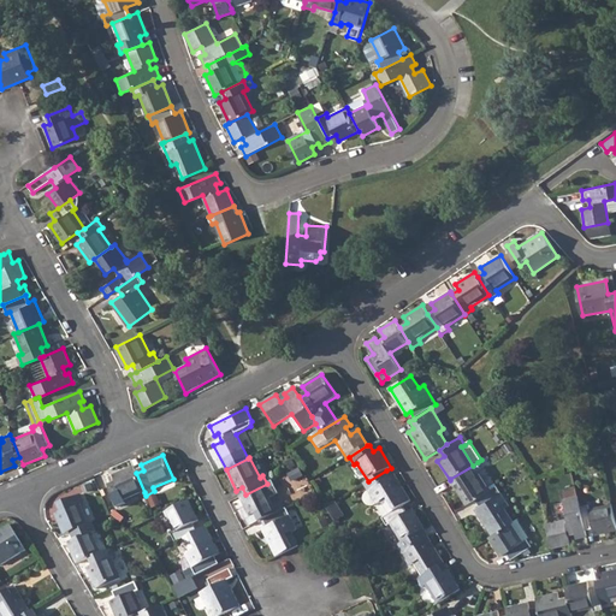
[(473,466),(450,479),(455,487),(455,486),(467,505),(475,499),(490,491),(478,473),(481,471),(478,462),(473,466)]
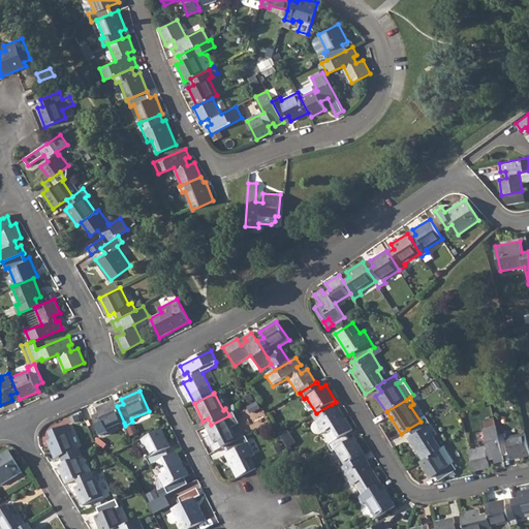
[(117,406),(115,401),(96,409),(99,414),(93,417),(100,436),(107,433),(106,430),(124,423),(117,406)]
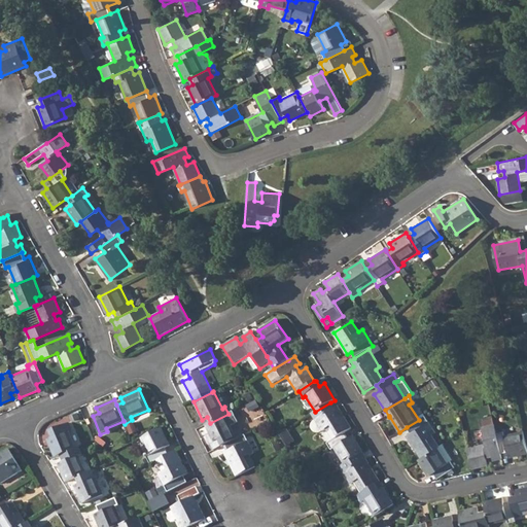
[(315,412),(311,415),(315,420),(312,424),(312,426),(312,428),(313,430),(316,432),(318,432),(321,431),(325,429),(332,440),(345,432),(351,428),(338,407),(334,409),(330,402),(315,412)]
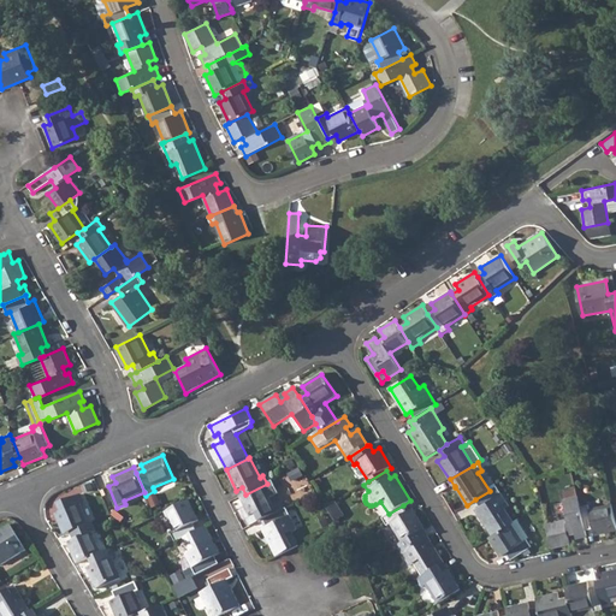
[(249,517),(255,515),(259,522),(264,520),(280,511),(276,503),(273,504),(270,499),(279,496),(272,481),(267,484),(246,495),(240,498),(243,508),(249,517)]
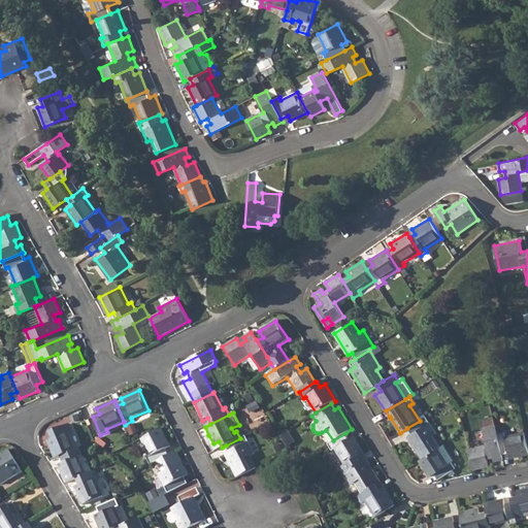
[(420,421),(407,428),(411,434),(407,437),(421,459),(440,447),(433,436),(437,434),(426,417),(420,421)]
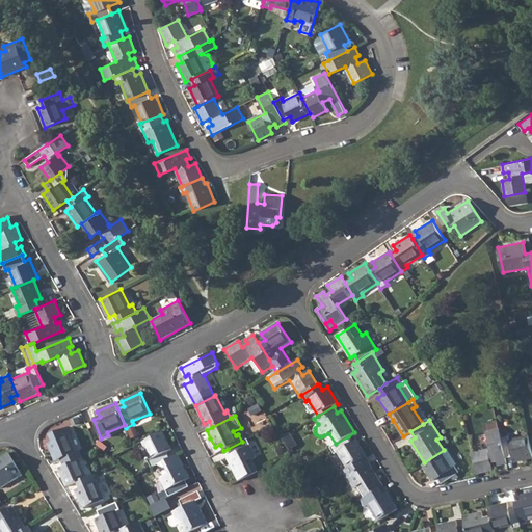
[(47,445),(54,463),(60,460),(76,453),(69,436),(72,435),(69,427),(50,435),(52,442),(47,445)]
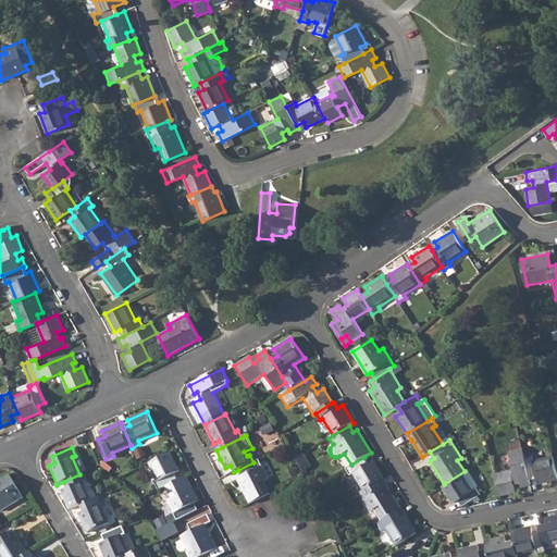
[(512,470),(494,474),(499,495),(516,492),(514,484),(520,482),(521,487),(531,485),(530,480),(524,458),(523,449),(509,453),(512,470)]
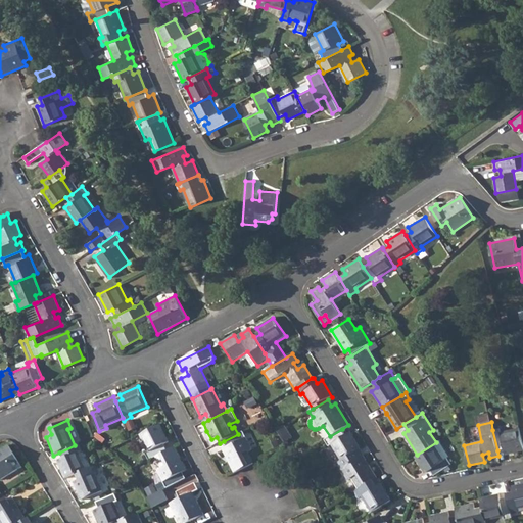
[(160,425),(140,435),(148,453),(145,454),(148,461),(156,457),(167,452),(163,445),(170,442),(160,425)]
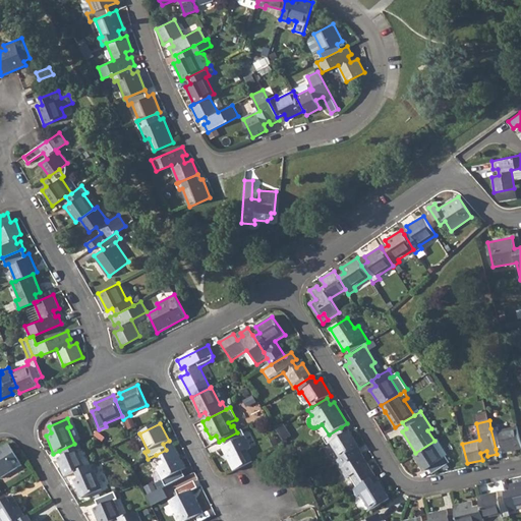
[(238,423),(233,425),(237,432),(242,430),(238,423)]
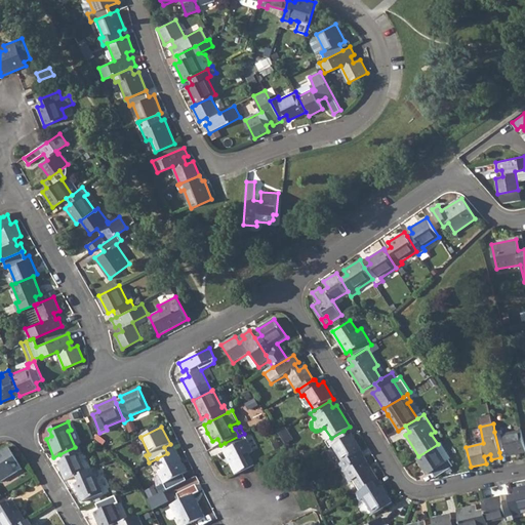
[(285,428),(277,433),(285,445),(292,440),(285,428)]
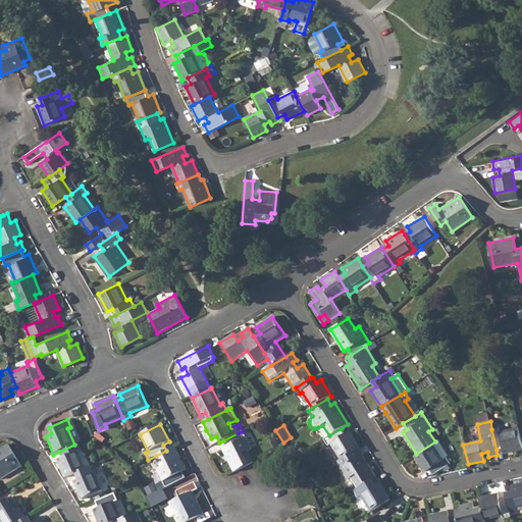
[(500,428),(491,429),(497,450),(503,448),(505,453),(521,449),(521,441),(519,427),(501,431),(500,428)]
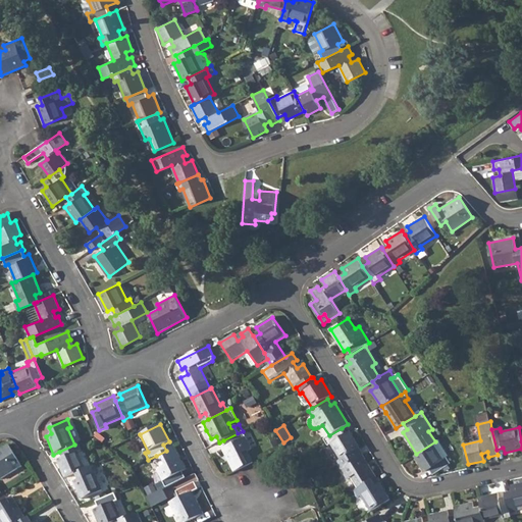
[(329,435),(324,439),(328,447),(331,445),(341,461),(356,451),(360,449),(350,431),(345,434),(342,428),(329,435)]
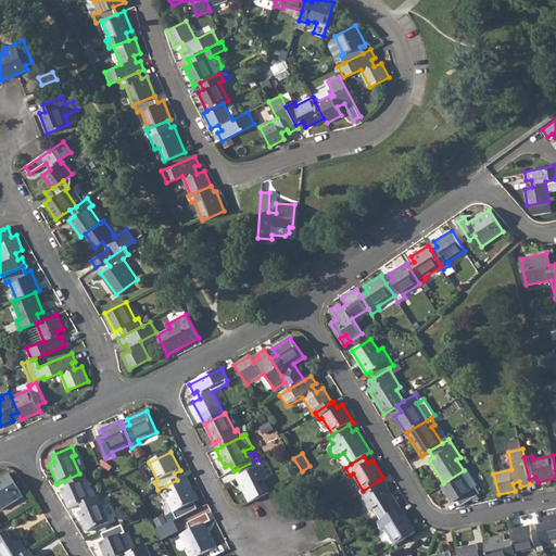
[(219,458),(217,459),(225,476),(234,471),(230,465),(225,467),(219,458)]
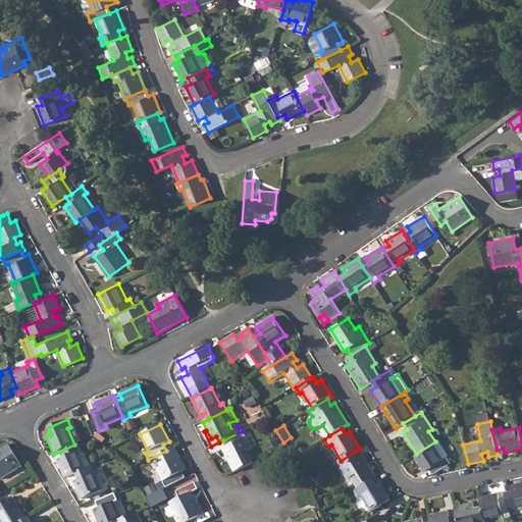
[(238,433),(223,440),(226,447),(221,450),(233,472),(253,463),(248,452),(252,450),(243,431),(238,433)]
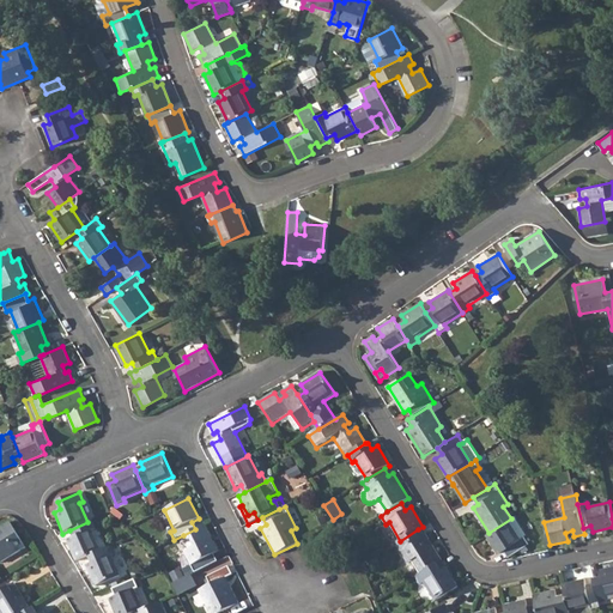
[(489,533),(486,534),(499,553),(504,551),(509,557),(528,545),(523,538),(526,535),(515,516),(511,519),(489,533)]
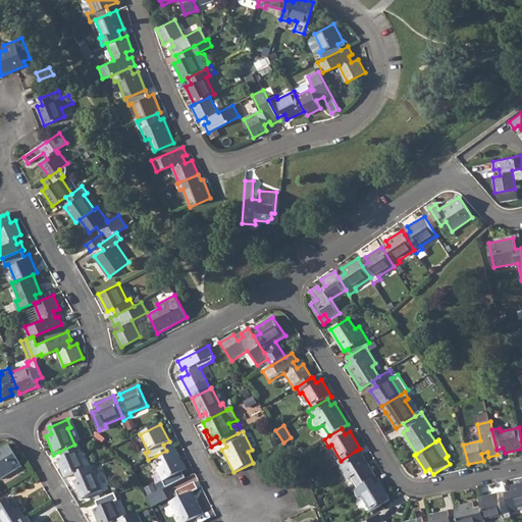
[(74,445),(59,452),(62,458),(57,461),(64,478),(76,473),(86,469),(77,453),(82,451),(79,444),(74,445)]
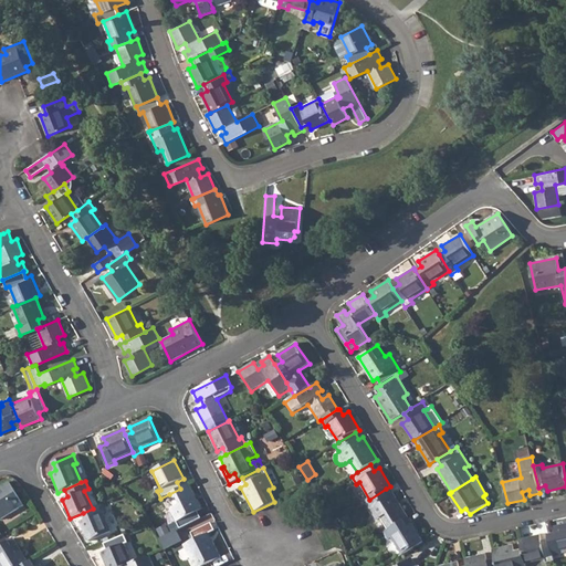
[(0,520),(0,521),(23,506),(9,483),(0,488),(0,520)]
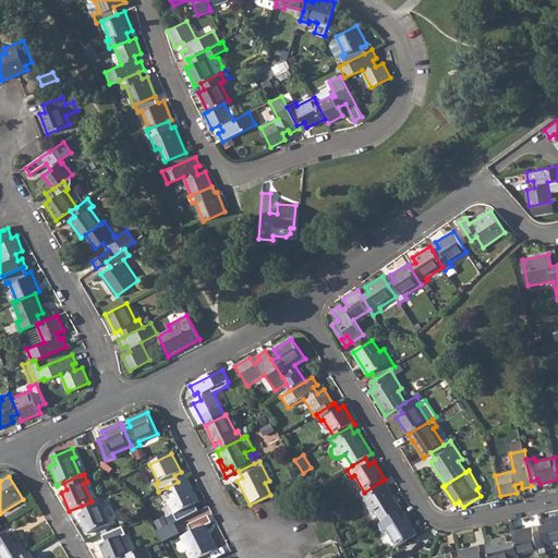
[(178,482),(167,487),(172,500),(168,502),(178,522),(199,511),(196,505),(199,502),(187,477),(178,482)]
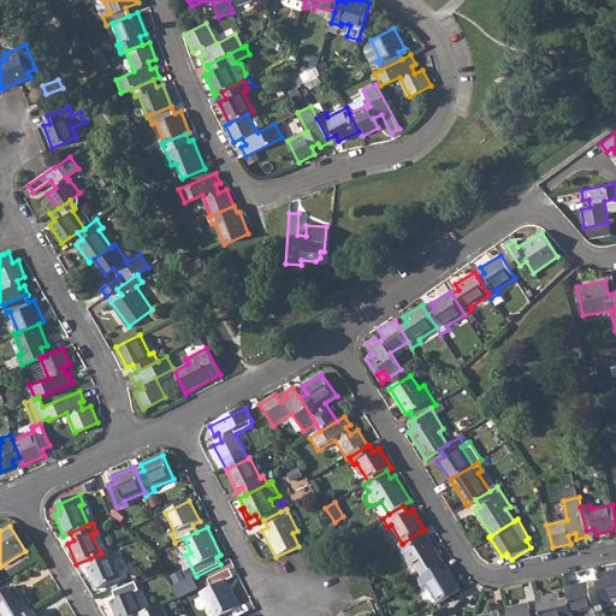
[(402,544),(397,546),(410,567),(415,563),(422,576),(438,567),(444,563),(428,537),(425,539),(420,532),(402,544)]
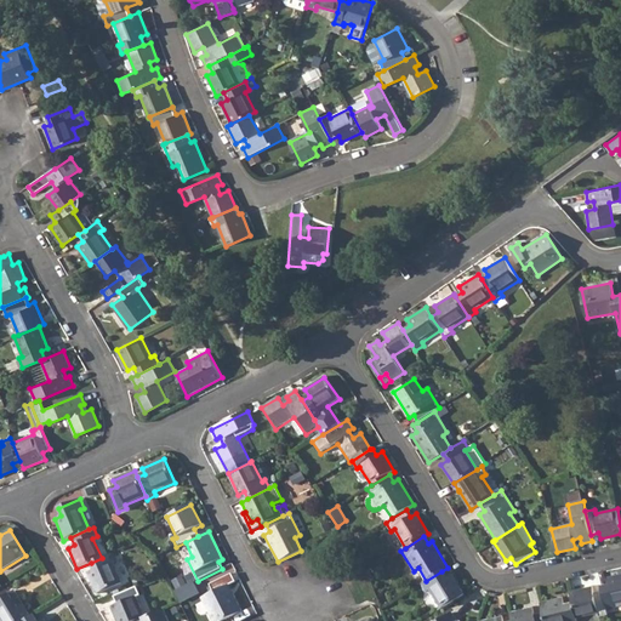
[(102,558),(91,563),(95,571),(87,575),(97,596),(121,586),(113,564),(117,563),(113,554),(102,558)]
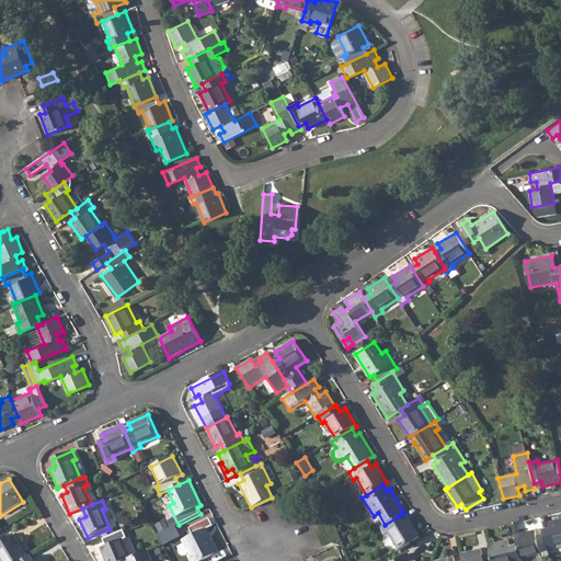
[(385,525),(380,527),(386,535),(388,533),(399,550),(420,537),(408,519),(403,523),(399,516),(385,525)]
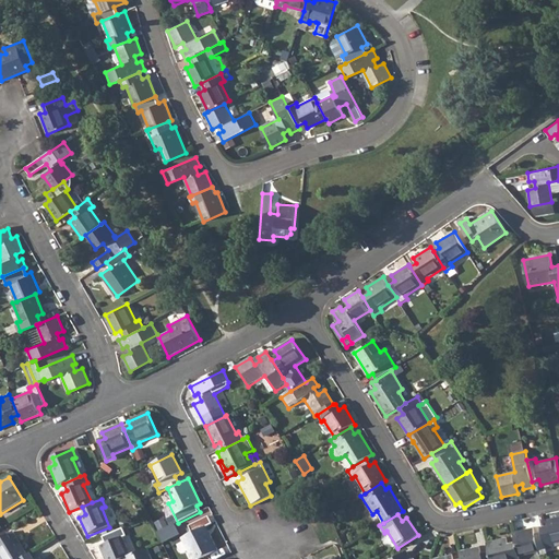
[(548,525),(540,527),(542,532),(546,548),(554,546),(554,543),(558,540),(558,515),(547,519),(548,525)]
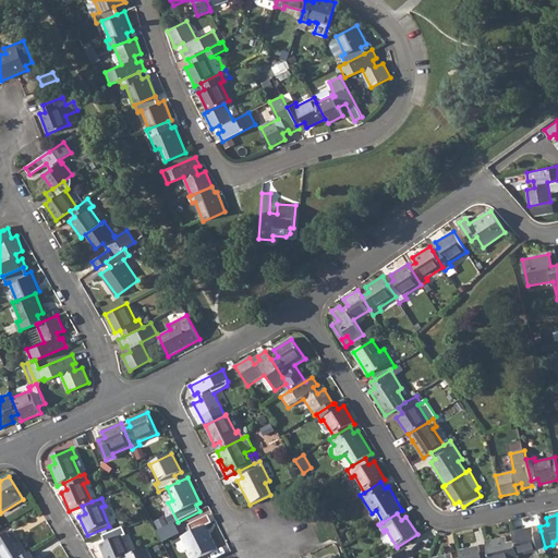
[(192,533),(181,538),(191,557),(201,557),(217,550),(206,526),(211,523),(207,516),(189,525),(192,533)]
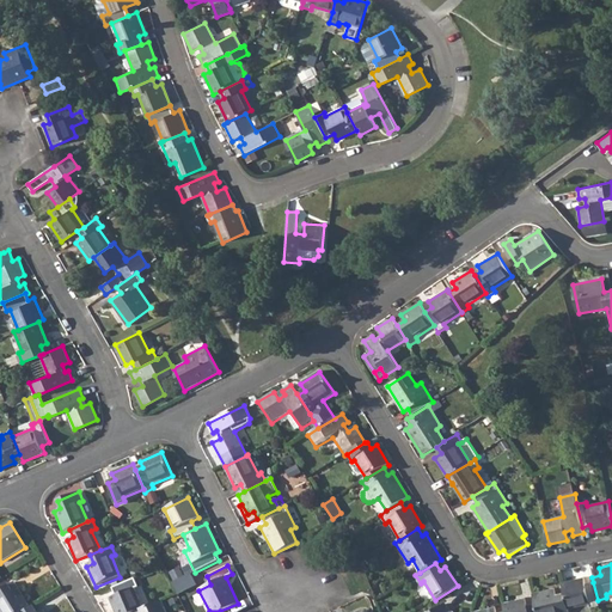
[(191,574),(173,583),(178,593),(178,594),(196,585),(191,574)]
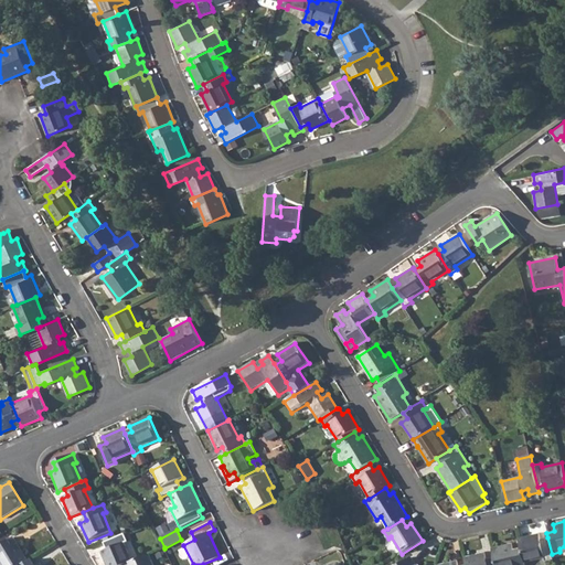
[(540,533),(519,537),(521,547),(524,562),(543,557),(544,561),(553,558),(552,554),(547,537),(541,540),(540,533)]
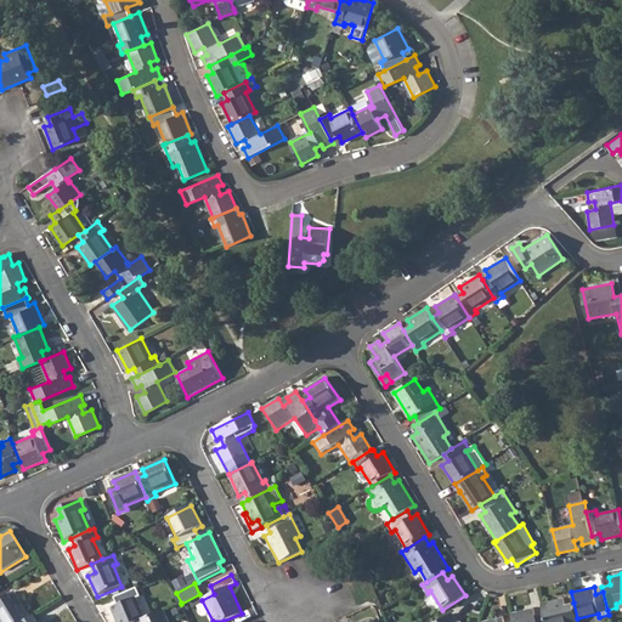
[(136,588),(114,598),(118,605),(111,609),(116,621),(136,621),(146,618),(137,599),(140,597),(136,588)]
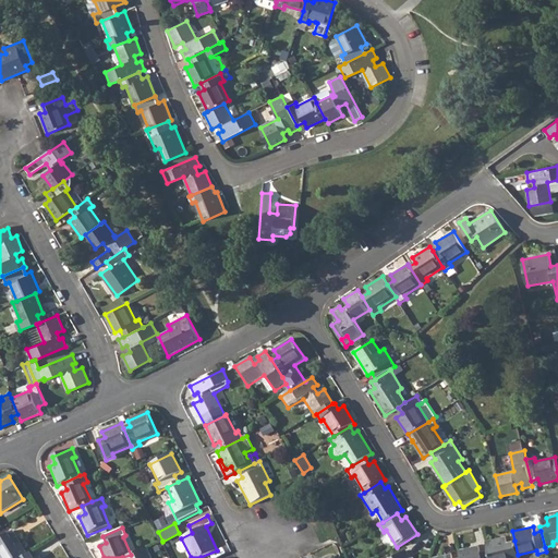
[(16,537),(12,531),(0,538),(0,557),(22,557),(27,555),(16,537)]
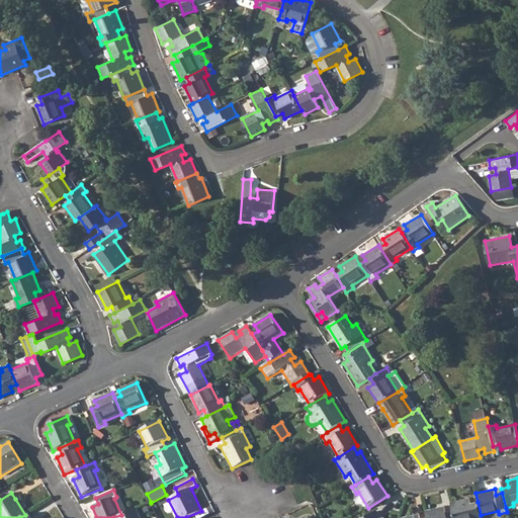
[(470,498),(451,502),(453,510),(454,517),(481,517),(481,515),(478,502),(471,504),(470,498)]
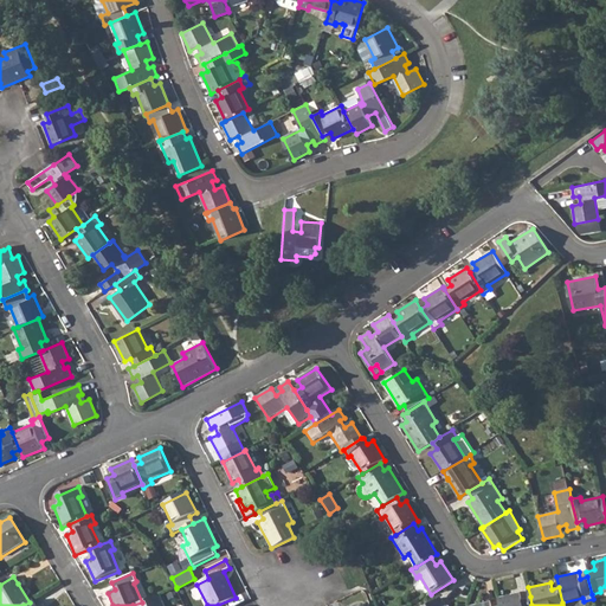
[(521,592),(498,597),(500,605),(532,605),(530,597),(522,599),(521,592)]
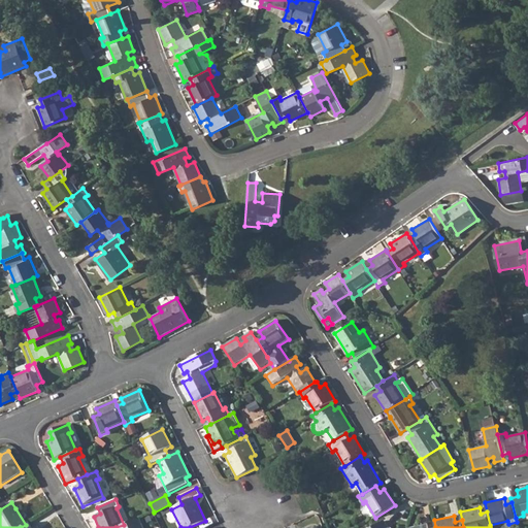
[(124,525),(116,527),(142,527),(139,519),(124,525)]
